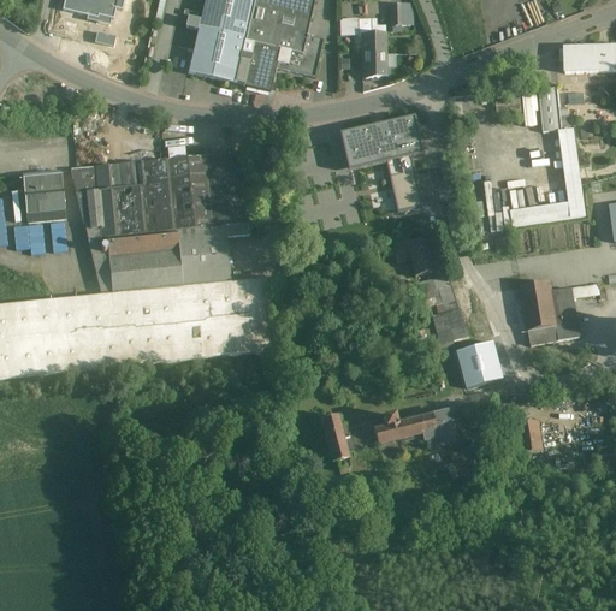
[(65,0),(64,7),(88,12),(87,17),(110,22),(112,16),(113,16),(116,5),(122,6),(123,0),(65,0)]
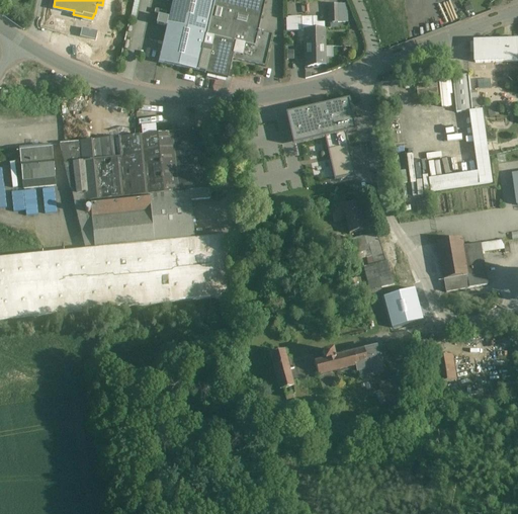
[(171,0),(158,59),(198,68),(202,48),(212,0),(171,0)]
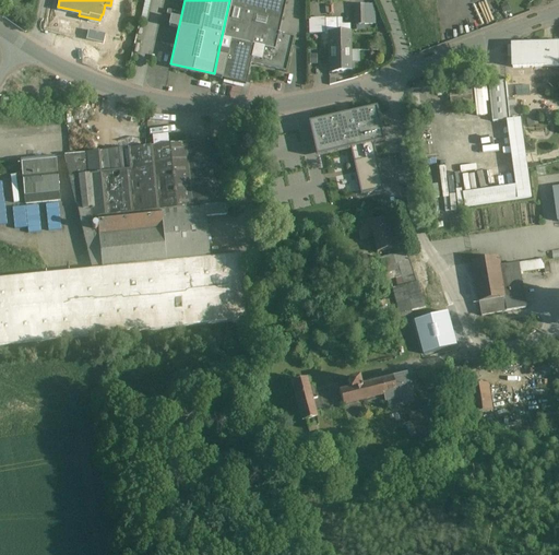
[(229,0),(218,51),(228,54),(223,74),(245,80),(249,59),(285,67),(293,34),(278,31),(284,0),(229,0)]
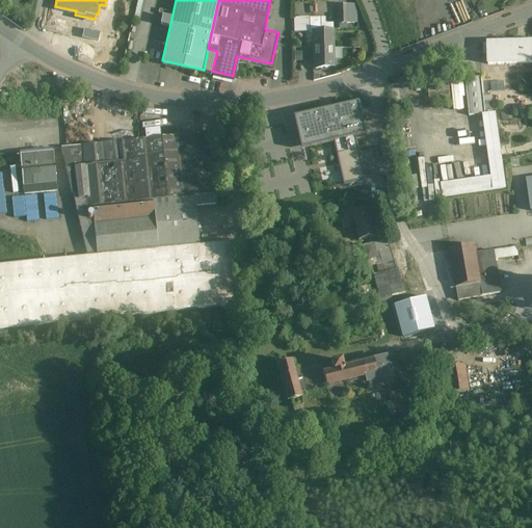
[(347,0),(337,1),(338,20),(348,20),(347,0)]
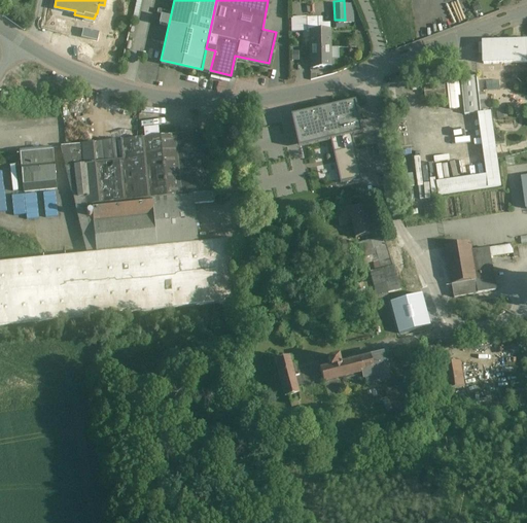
[(317,13),(306,14),(306,28),(309,28),(309,27),(318,27),(317,20),(317,13)]
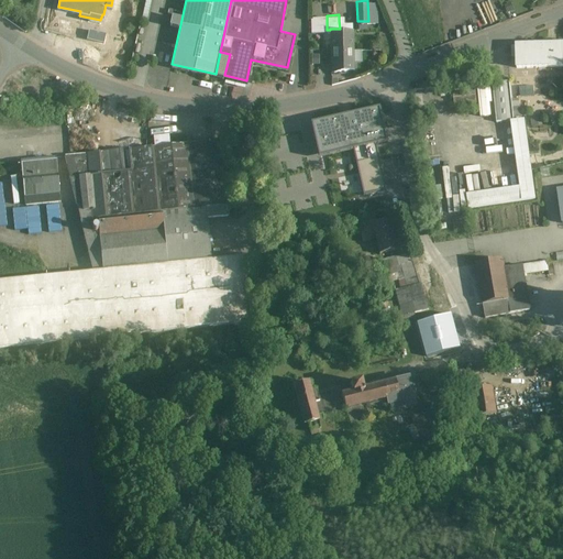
[(327,15),(311,15),(311,31),(327,30),(327,15)]
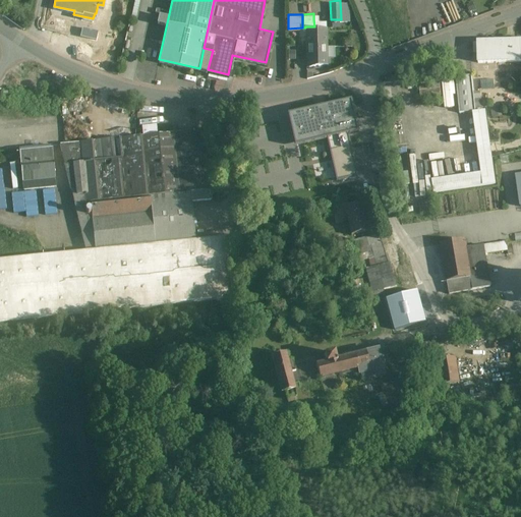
[(99,30),(83,25),(81,34),(97,38),(99,30)]
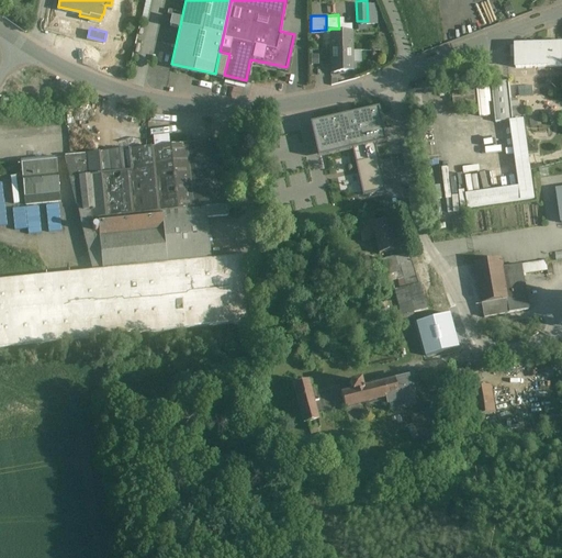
[(339,29),(329,29),(329,30),(330,46),(337,46),(337,47),(352,47),(352,28),(339,29)]
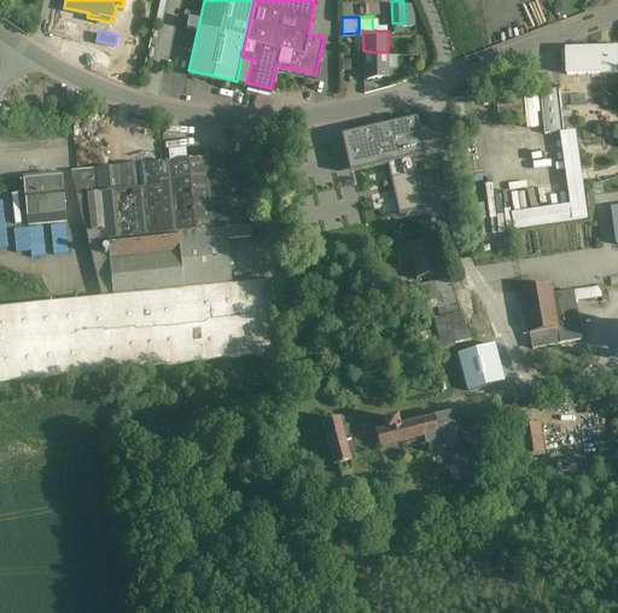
[(617,44),(566,46),(567,71),(617,69),(617,44)]
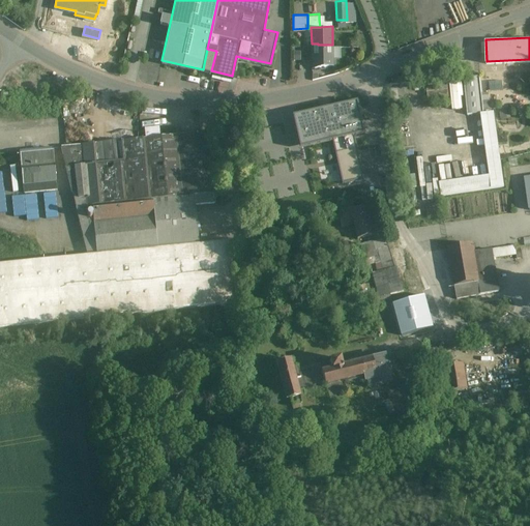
[(318,45),(318,44),(312,44),(312,65),(332,62),(332,45),(318,45)]
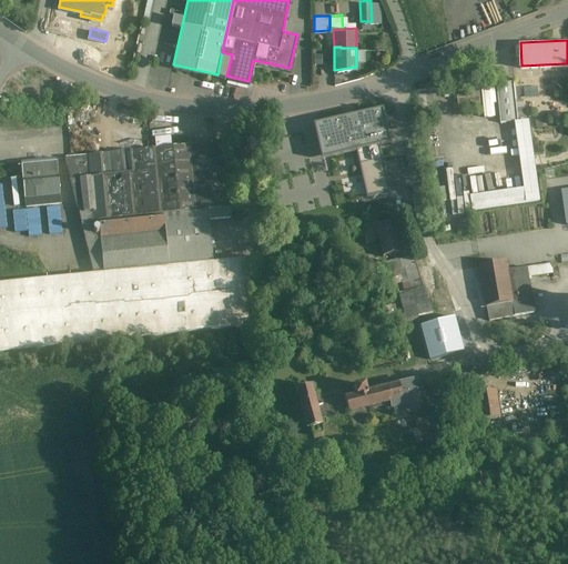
[(514,79),(497,81),(500,120),(518,118),(514,79)]
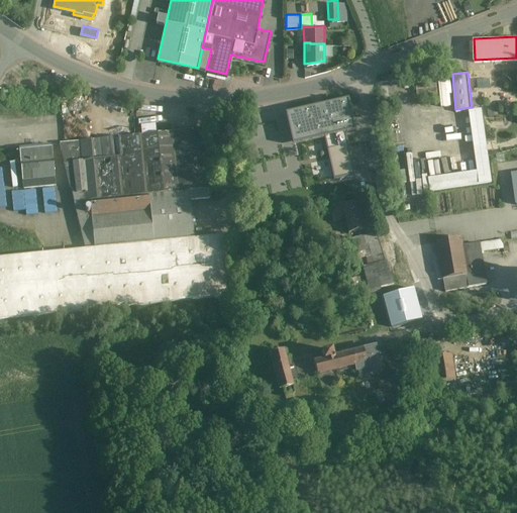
[(435,78),(414,80),(415,91),(436,90),(435,78)]
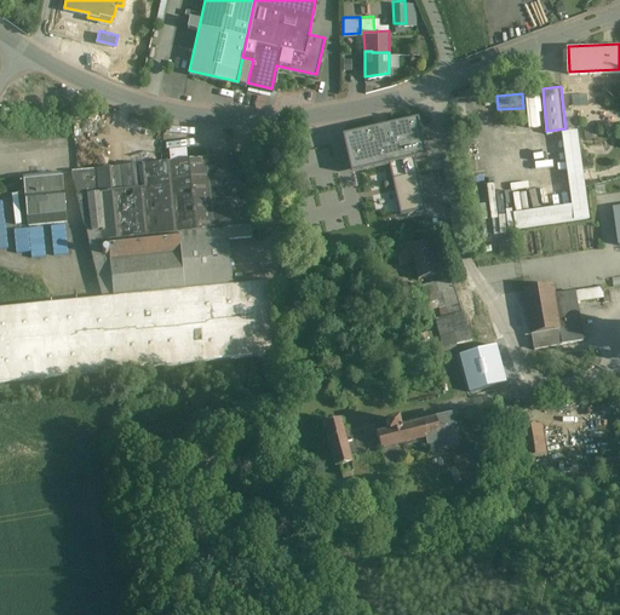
[(528,133),(543,132),(540,101),(527,101),(528,133)]
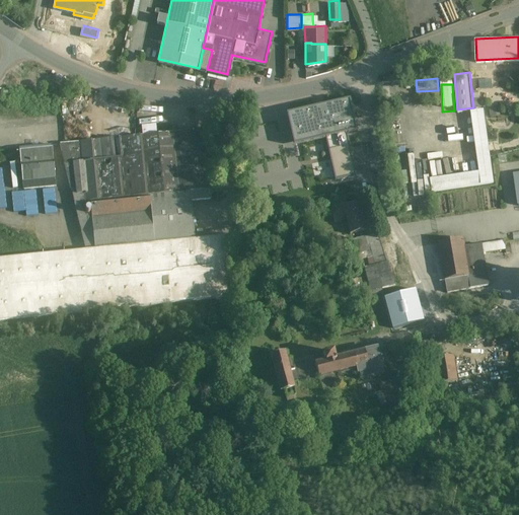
[(356,128),(348,96),(313,104),(314,107),(290,113),(296,139),(324,132),(336,176),(356,171),(346,130),(356,128)]
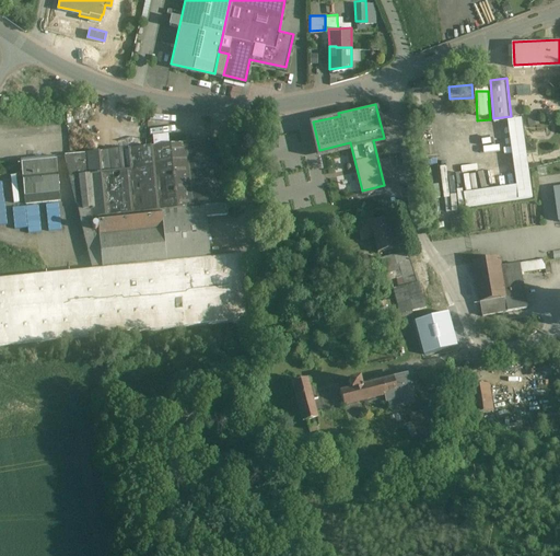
[(516,182),(464,190),(466,204),(533,194),(522,115),(508,117),(516,182)]
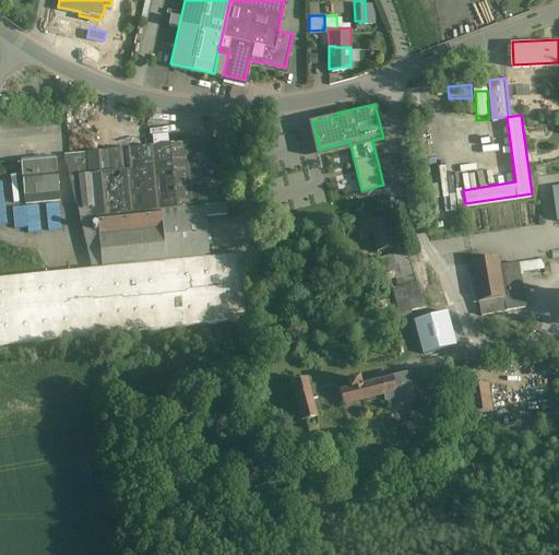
[(219,134),(88,151),(90,160),(92,173),(71,175),(78,201),(84,201),(85,209),(94,208),(95,217),(98,217),(103,266),(165,260),(161,215),(197,212),(195,202),(226,200),(219,134)]
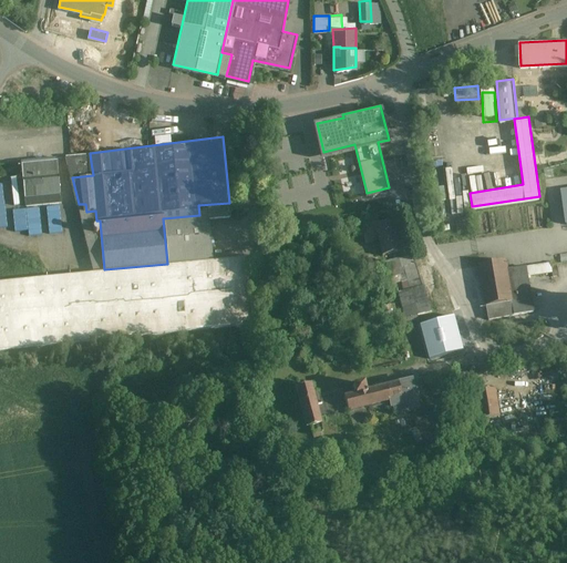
[(90,153),(74,155),(74,160),(75,164),(91,162),(90,153)]
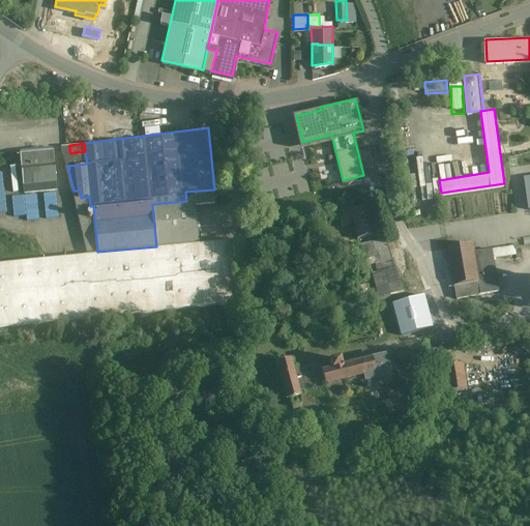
[(57,147),(23,150),(25,182),(33,182),(41,181),(47,181),(59,180),(57,147)]
